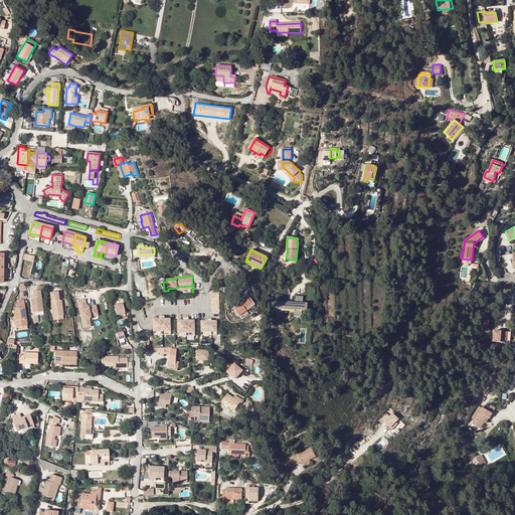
[(31,299),(33,313),(43,312),(40,290),(33,291),(34,299),(31,299)]
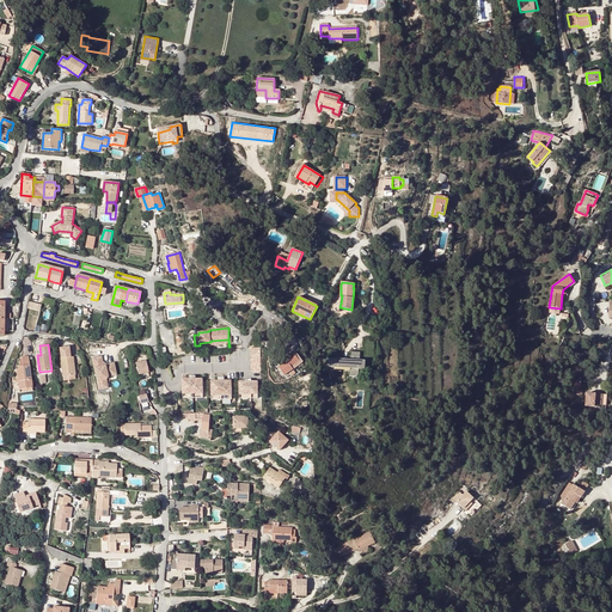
[(60,357),(69,356),(68,347),(59,348),(60,357)]
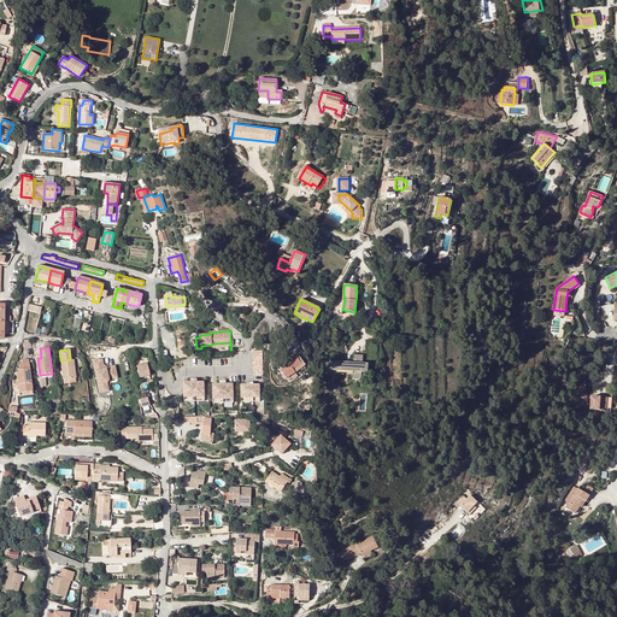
[(262,351),(252,351),(253,375),(263,374),(262,351)]
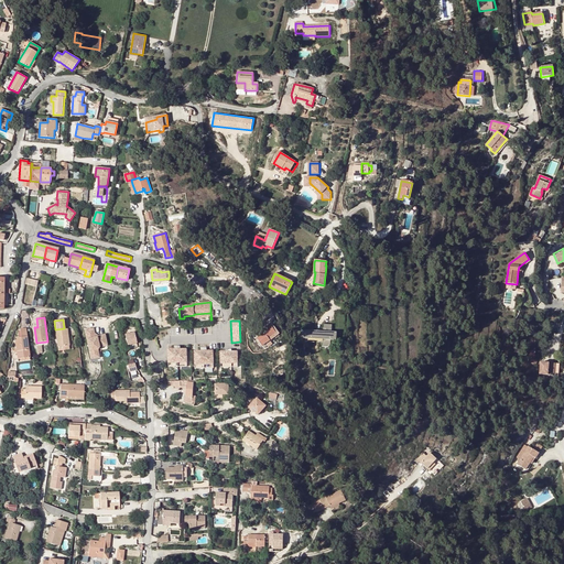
[(331,325),(322,324),(321,332),(320,343),(320,347),(327,347),(328,340),(331,325)]
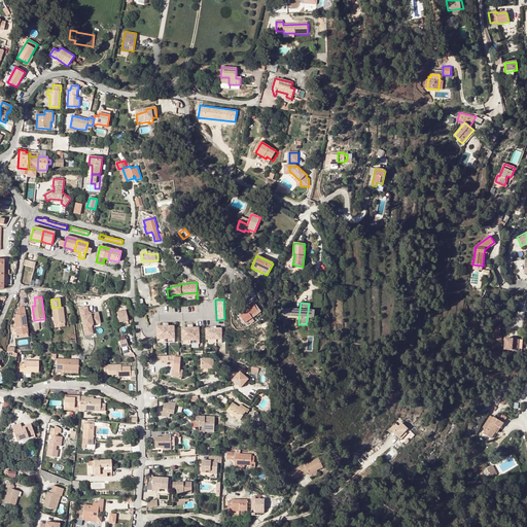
[(247,312),(240,316),(245,323),(252,318),(250,315),(257,311),(252,304),(245,309),(247,312)]
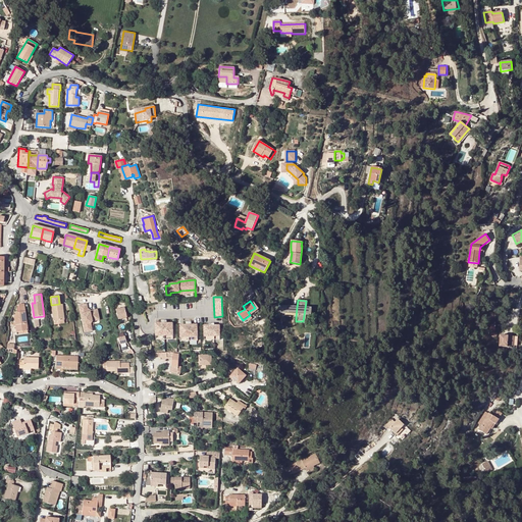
[(15,315),(16,322),(16,326),(17,332),(29,331),(25,304),(19,304),(20,312),(16,312),(17,315),(15,315)]
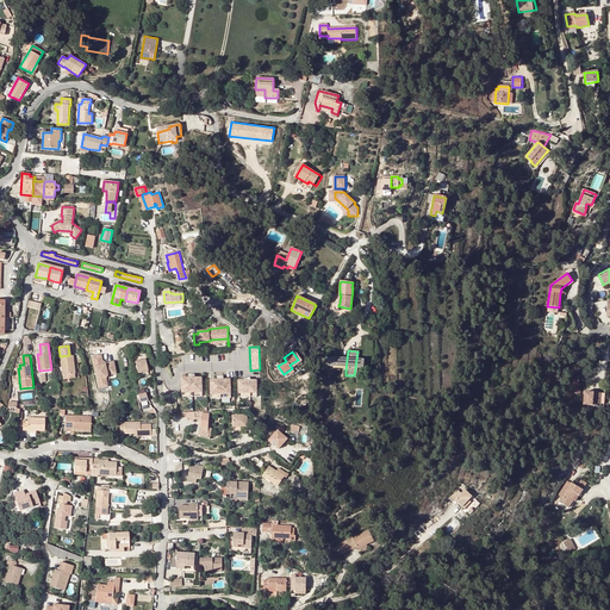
[(60,356),(63,375),(75,373),(73,355),(69,355),(60,356)]
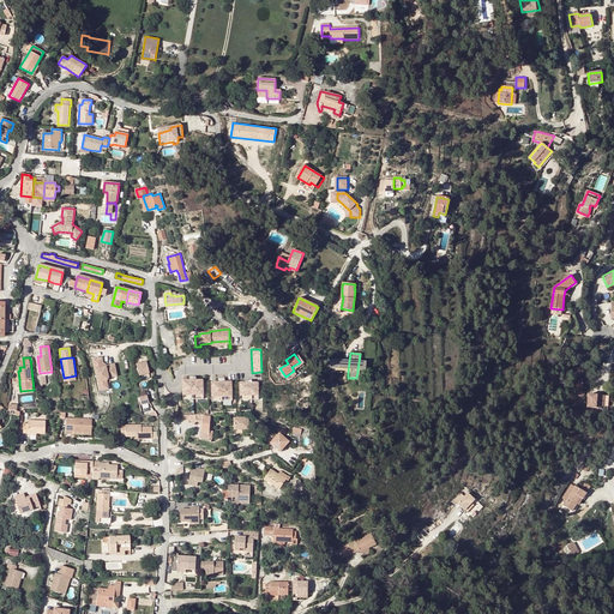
[(102,357),(92,360),(100,391),(108,389),(107,380),(108,378),(116,375),(114,365),(107,366),(103,363),(102,357)]
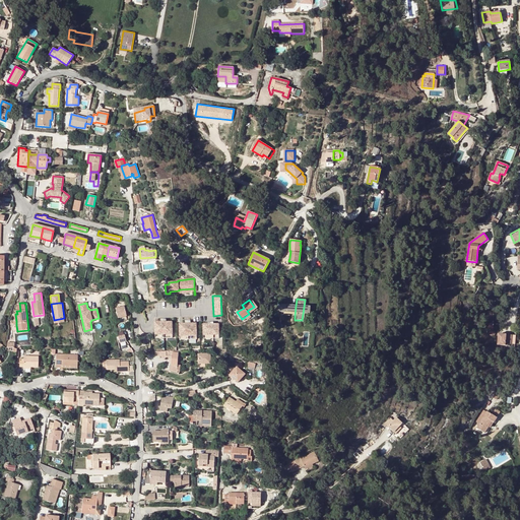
[(288,305),(276,304),(275,314),(287,316),(288,305)]
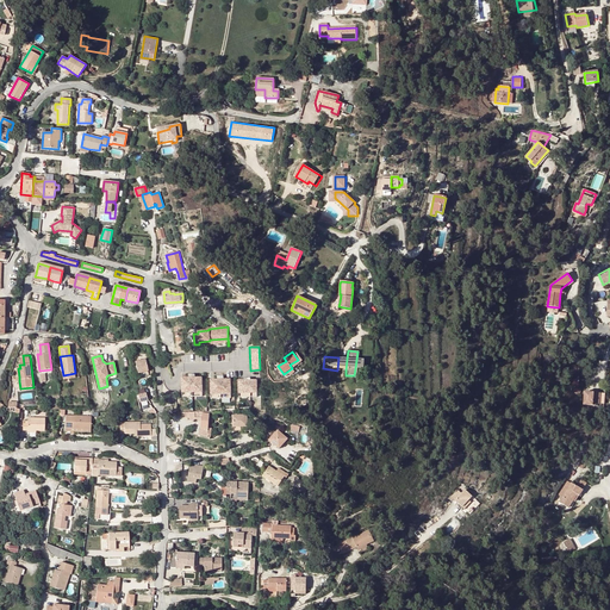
[(347,359),(338,358),(337,371),(346,371),(347,359)]
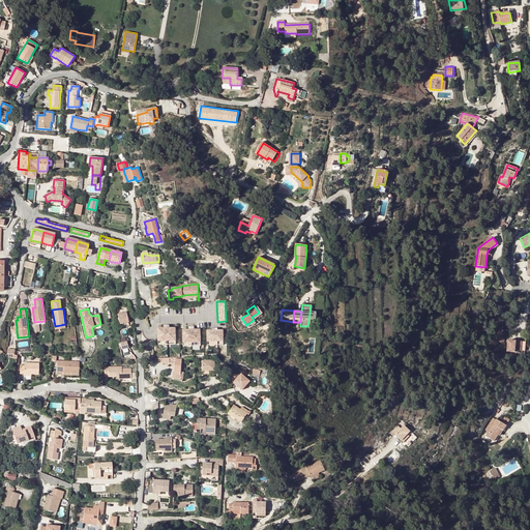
[(117,314),(119,324),(128,322),(125,312),(117,314)]
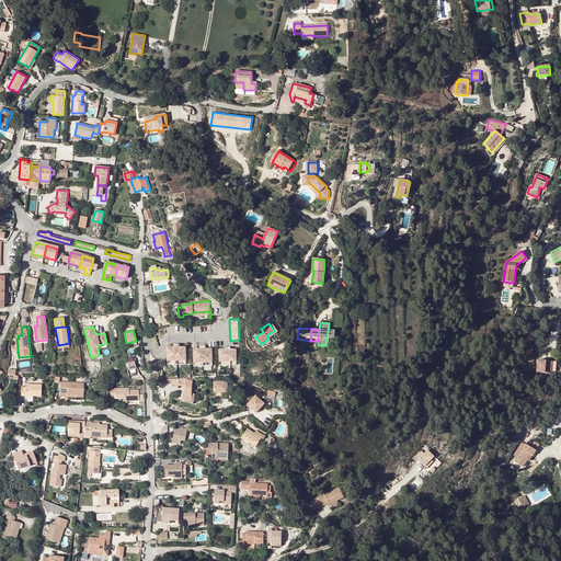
[(173,347),(168,347),(168,362),(186,361),(185,346),(180,347),(180,344),(173,345),(173,347)]
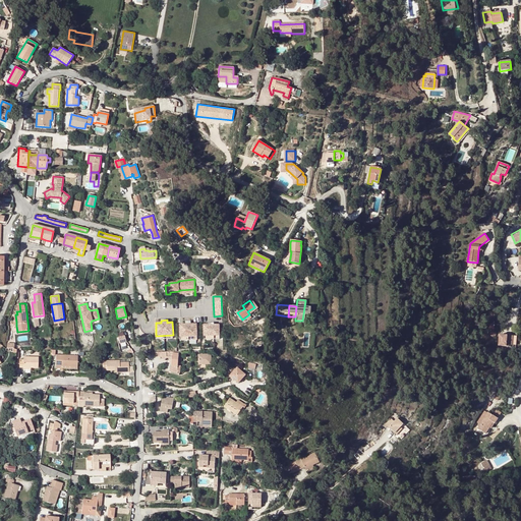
[(185,324),(180,324),(180,337),(197,337),(196,324),(191,324),(190,322),(185,322),(185,324)]
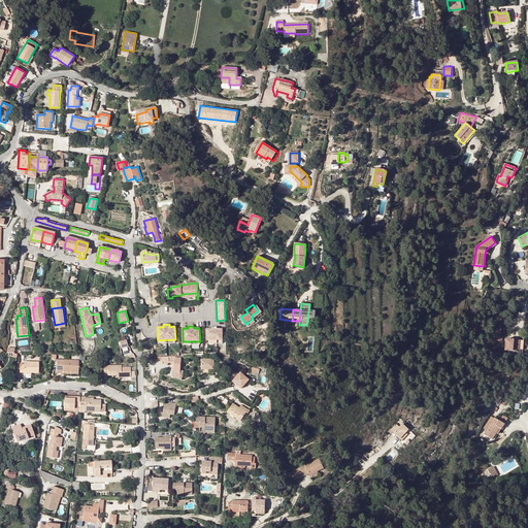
[(211,329),(206,329),(206,340),(223,340),(222,329),(217,329),(217,328),(211,328),(211,329)]
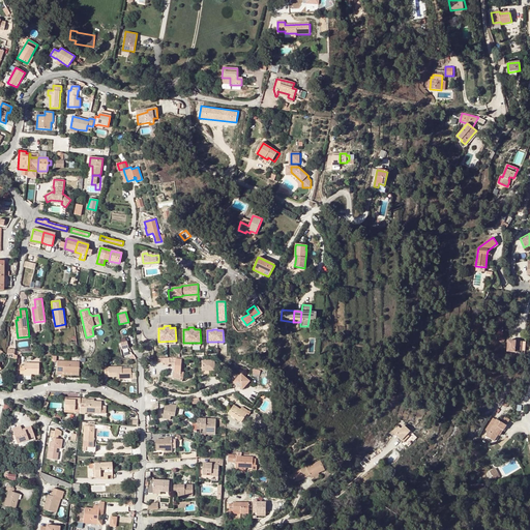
[(176,358),(165,358),(165,365),(175,365),(174,377),(181,379),(182,359),(176,359),(176,358)]
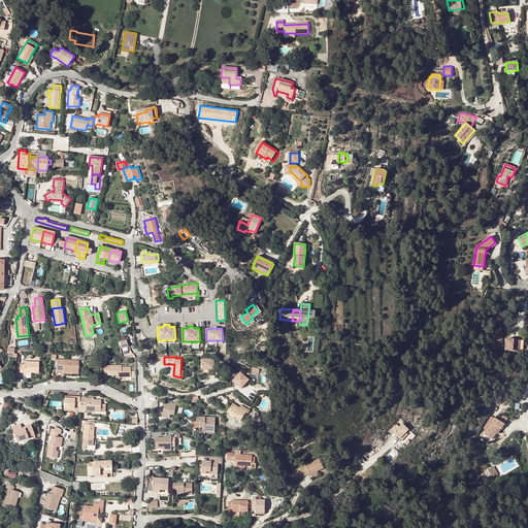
[(78,361),(64,360),(64,371),(78,372),(78,361)]
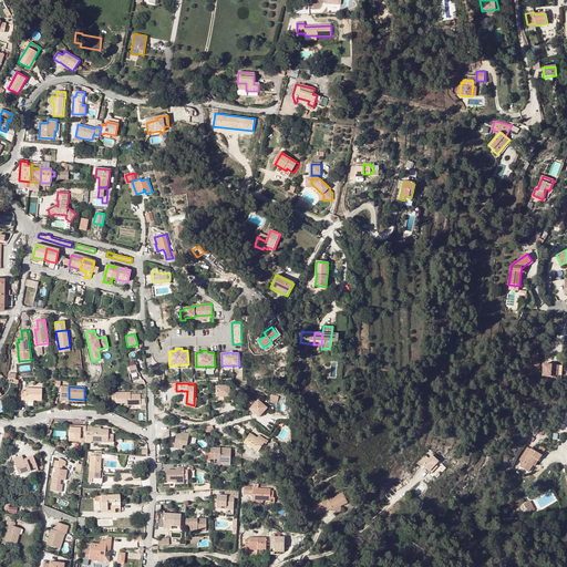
[(216,387),(216,397),(229,397),(229,387),(216,387)]
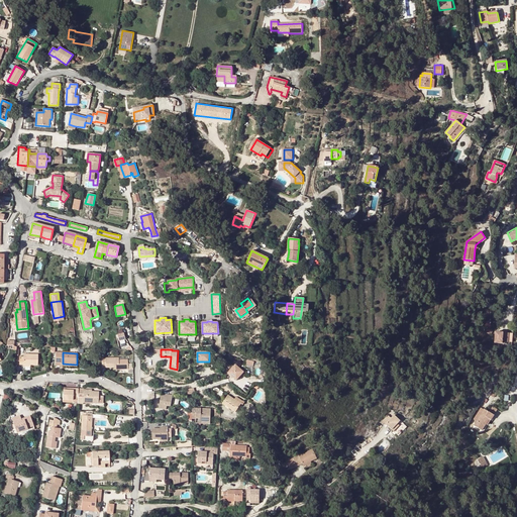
[(23,365),(29,365),(37,366),(38,354),(23,354),(23,356),(19,356),(19,365),(23,365)]
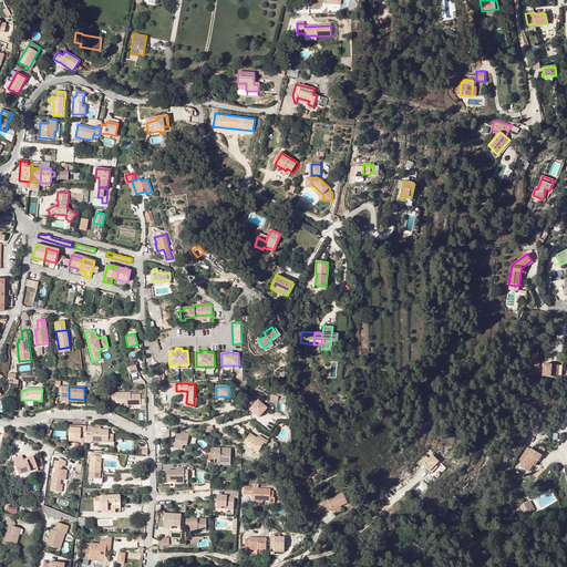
[(131,405),(141,405),(141,394),(131,394),(131,392),(112,393),(112,403),(116,403),(125,403),(131,403),(131,405)]
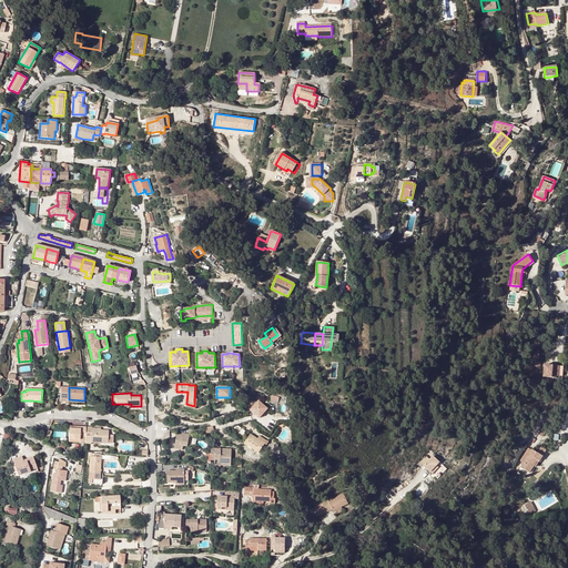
[(267,407),(259,399),(251,409),(261,417),(267,407)]
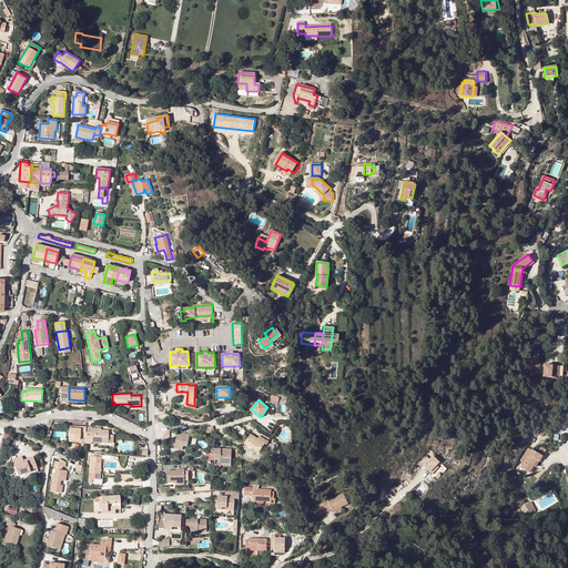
[(85,430),(85,426),(69,426),(68,439),(80,439),(80,436),(85,437),(85,430)]
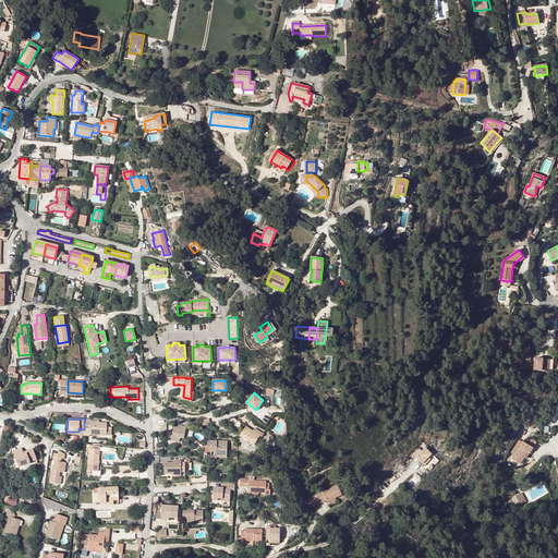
[(89,424),(84,423),(84,429),(84,435),(84,436),(89,436),(89,435),(106,435),(106,428),(107,423),(99,423),(96,423),(93,422),(89,422),(89,424)]
